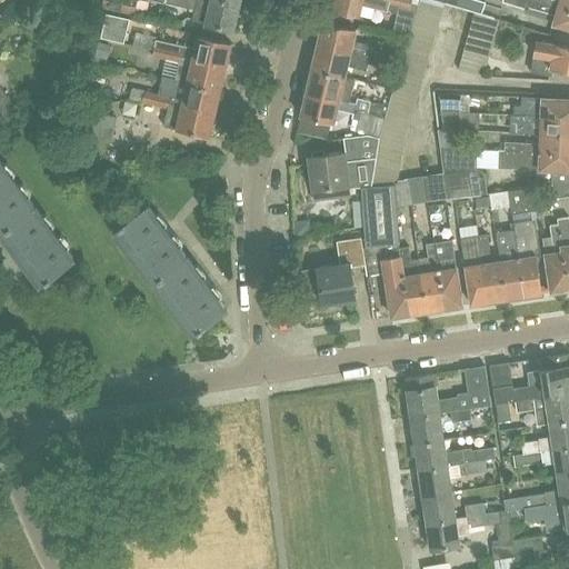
[(101,0),(100,8),(138,16),(140,0),(101,0)]
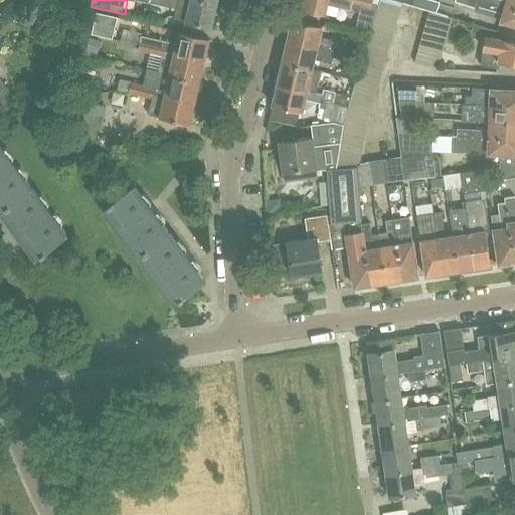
[(215,3),(202,0),(152,0),(152,1),(175,6),(173,16),(183,19),(183,21),(210,27),(215,3)]
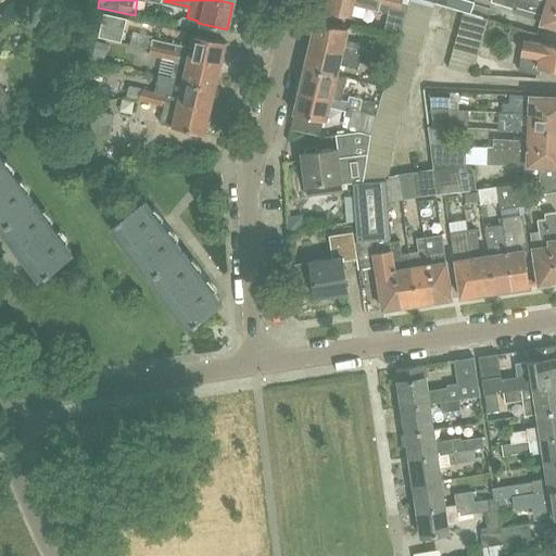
[(370,10),(378,11),(380,3),(373,1),(373,0),(319,0),(317,8),(349,15),(352,5),(370,10)]
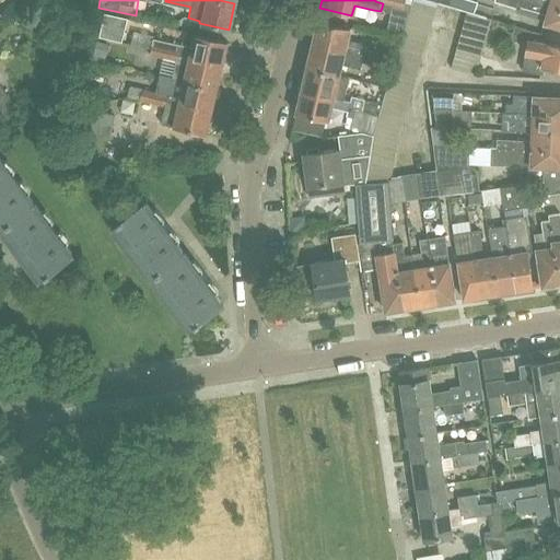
[(389,13),(385,28),(401,33),(403,28),(406,16),(409,6),(410,3),(404,2),(405,0),(389,0),(388,4),(392,6),(389,13)]
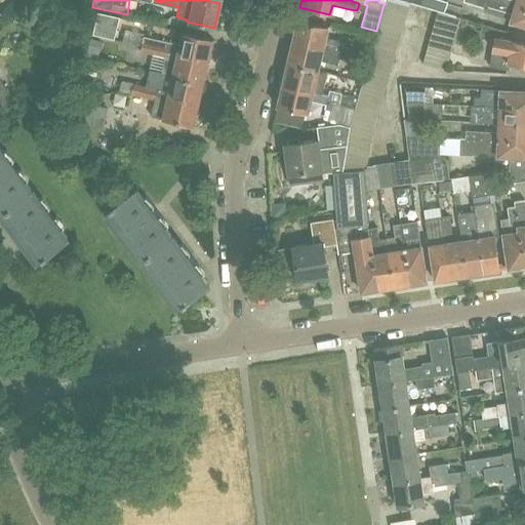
[(385,0),(385,3),(384,5),(409,12),(412,2),(406,0),(385,0)]
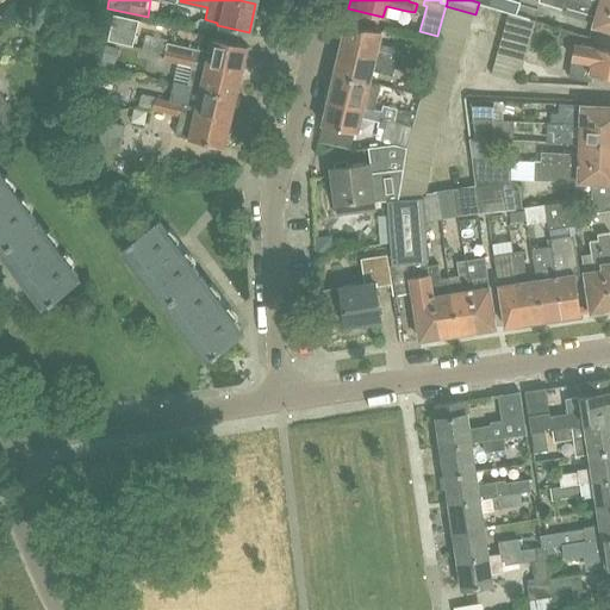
[(509,11),(517,13),(521,2),(514,0),(490,0),(490,5),(509,11)]
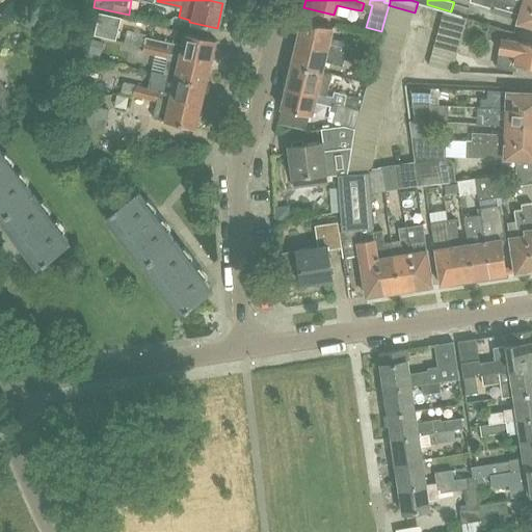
[(515,21),(531,25),(531,9),(500,0),(469,0),(470,1),(490,7),(494,5),(517,12),(515,21)]
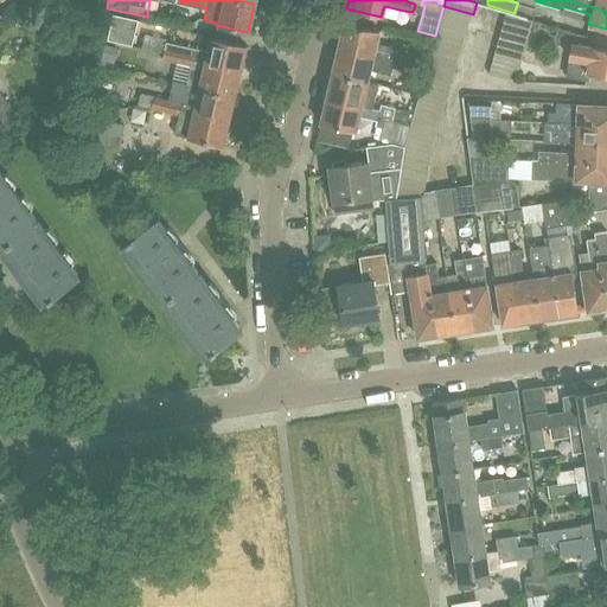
[(606,0),(570,0),(606,11),(606,0)]
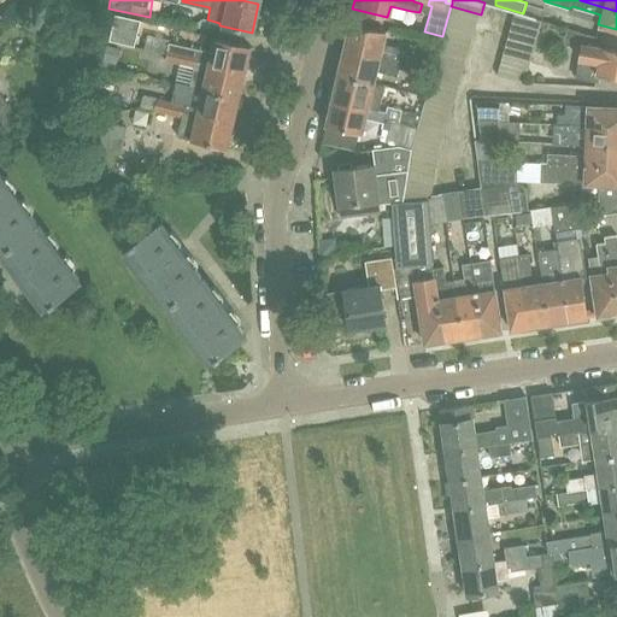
[(477,28),(481,15),(451,6),(447,18),(477,28)]
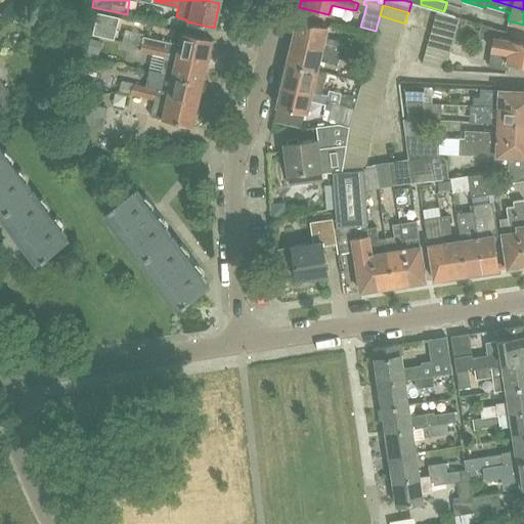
[(463,16),(444,11),(437,9),(434,19),(460,27),(463,16)]
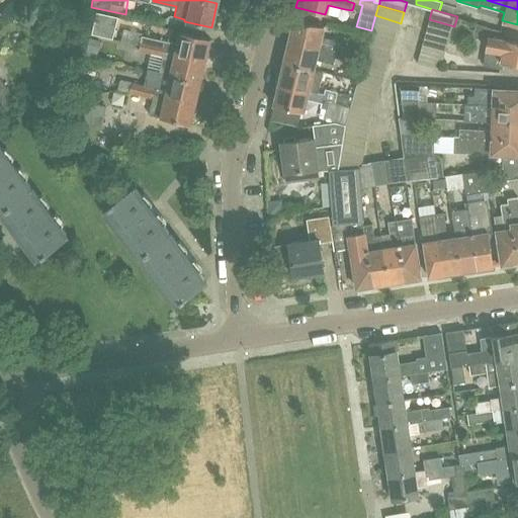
[(95,12),(90,34),(112,38),(117,17),(95,12)]
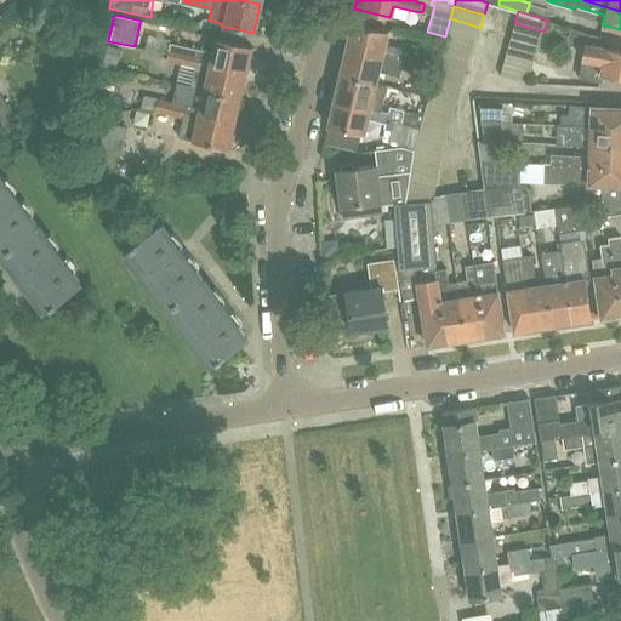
[(450,18),(446,32),(477,40),(480,28),(450,18)]
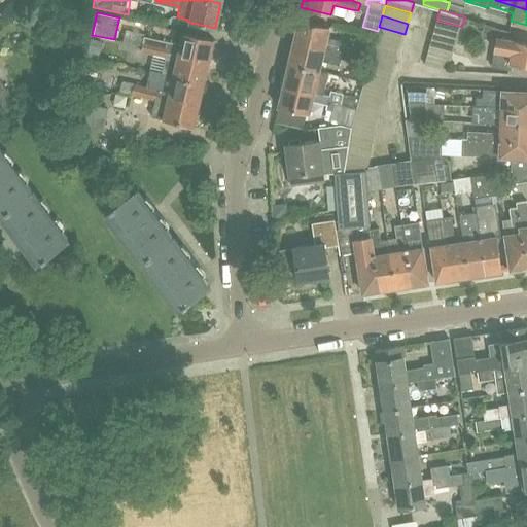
[(345,41),(325,37),(328,27),(299,20),(293,41),(334,51),(335,46),(343,48),(345,41)]
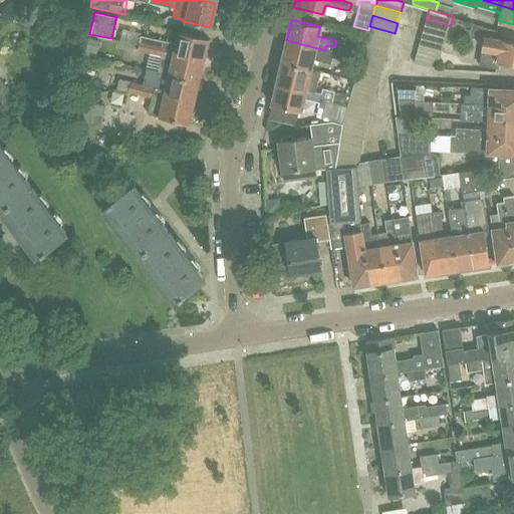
[(426,19),(423,29),(448,36),(451,26),(426,19)]
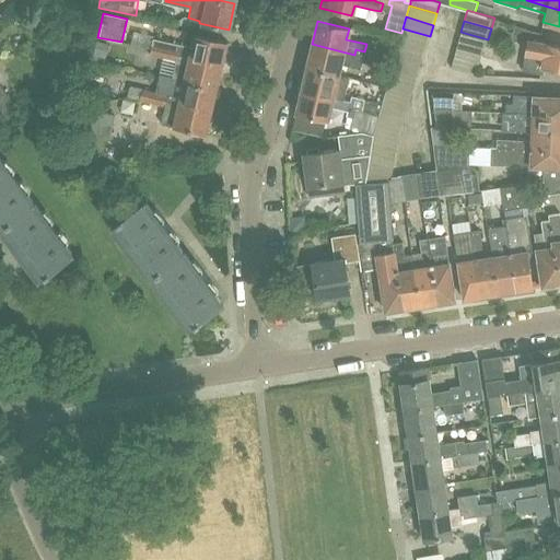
[(426,48),(430,36),(403,28),(401,33),(399,39),(426,48)]
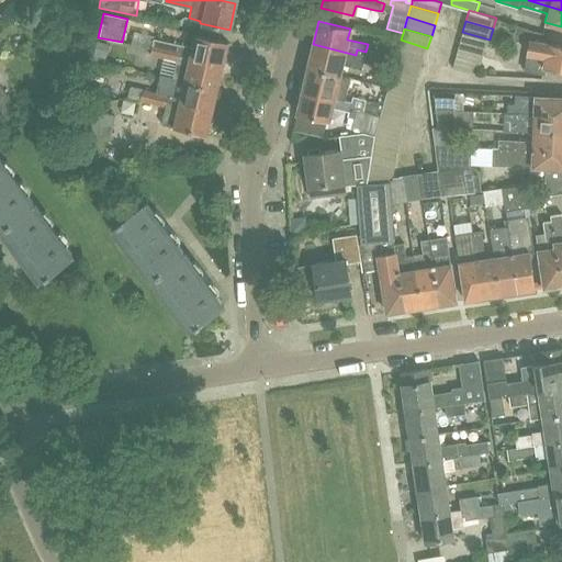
[(546,66),(561,68),(561,44),(548,42),(549,34),(528,31),(527,40),(528,40),(523,70),(543,74),(546,66)]
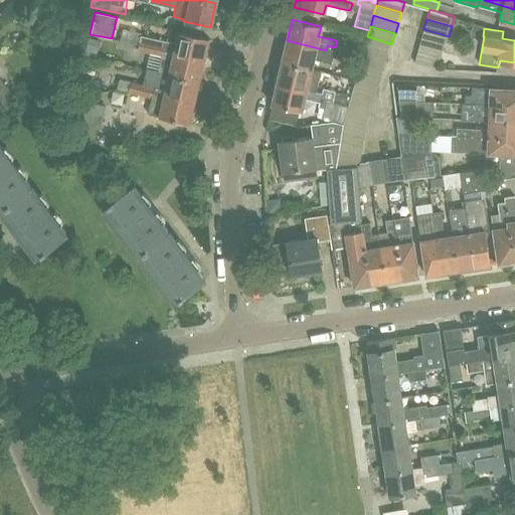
[(446,46),(449,36),(423,29),(420,39),(446,46)]
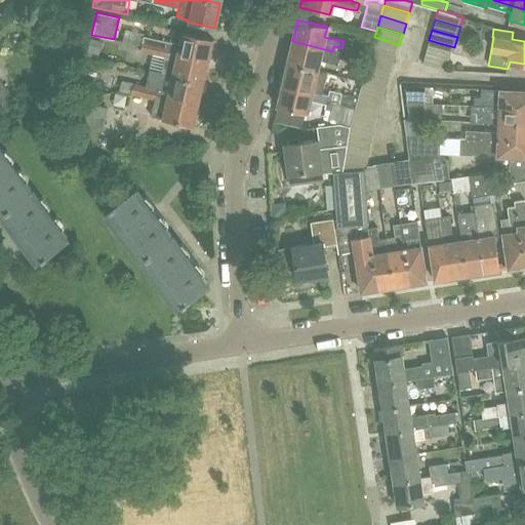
[(144,36),(143,40),(140,50),(153,53),(155,43),(167,46),(166,52),(207,62),(212,39),(182,32),(178,44),(144,36)]
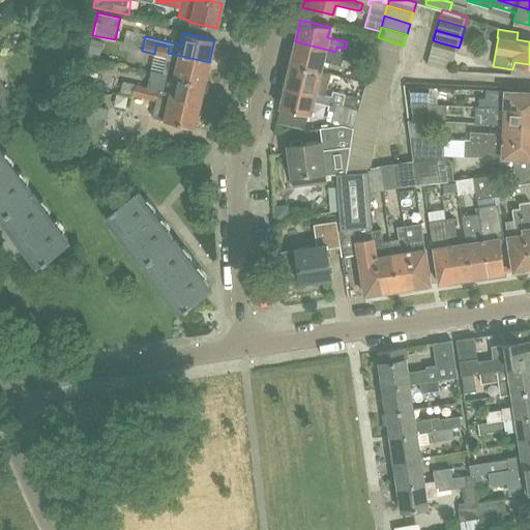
[(378,37),(375,49),(400,56),(403,46),(378,37)]
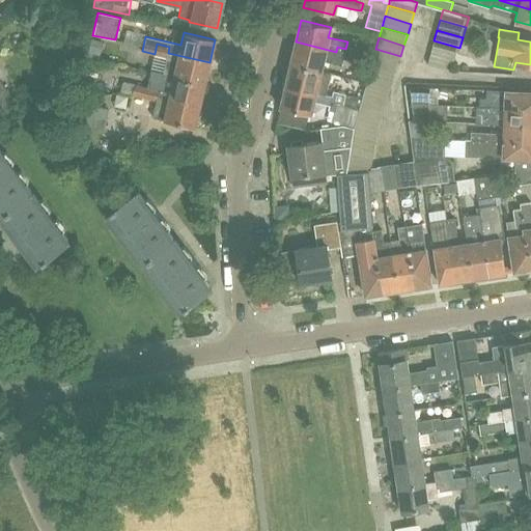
[(91,38),(87,55),(99,59),(104,42),(91,38)]
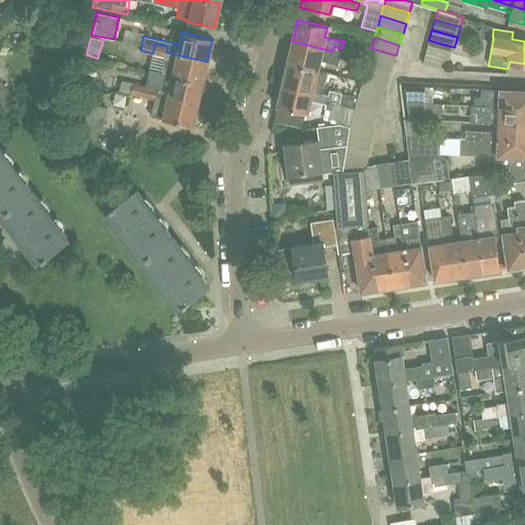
[(429,40),(426,50),(451,57),(454,47),(429,40)]
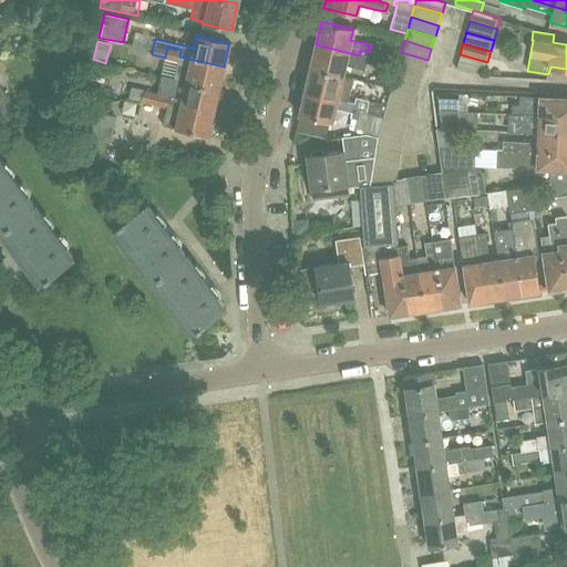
[(316,44),(310,69),(342,75),(344,64),(366,70),(367,63),(371,64),(373,53),(369,52),(360,50),(359,55),(316,44)]
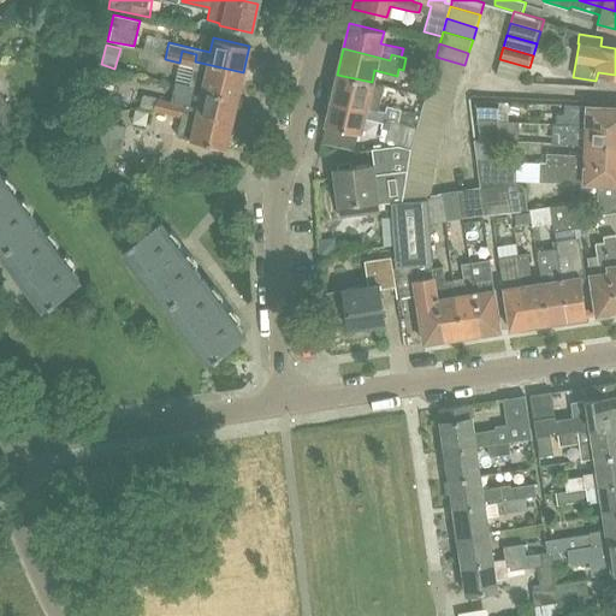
[(194,66),(189,87),(237,98),(243,72),(195,61),(196,54),(182,51),(179,63),(194,66)]
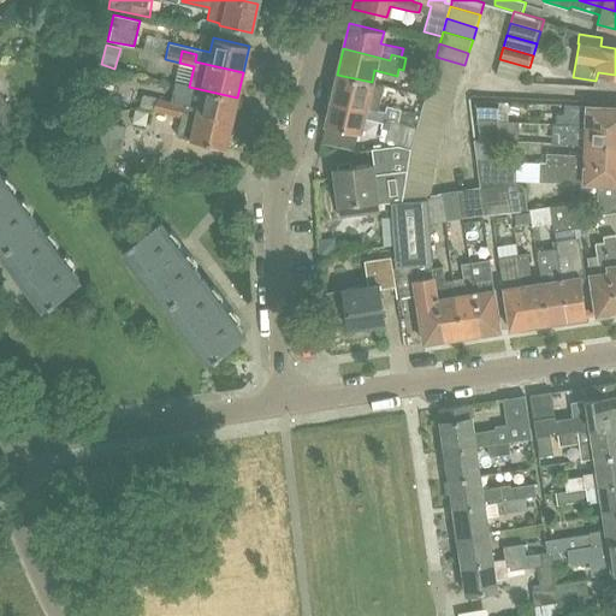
[(436,57),(431,69),(461,78),(465,65),(436,57)]
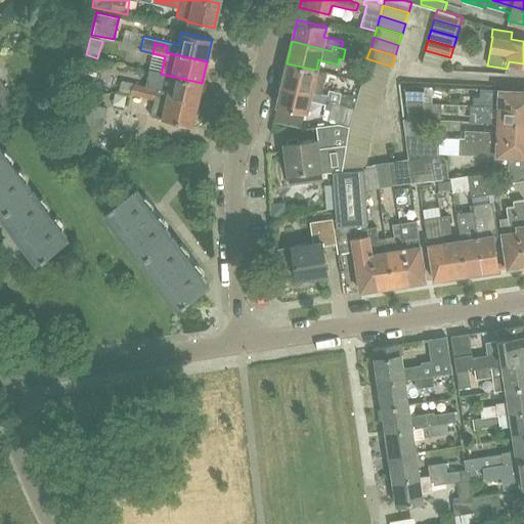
[(345,49),(343,59),(355,62),(358,52),(345,49)]
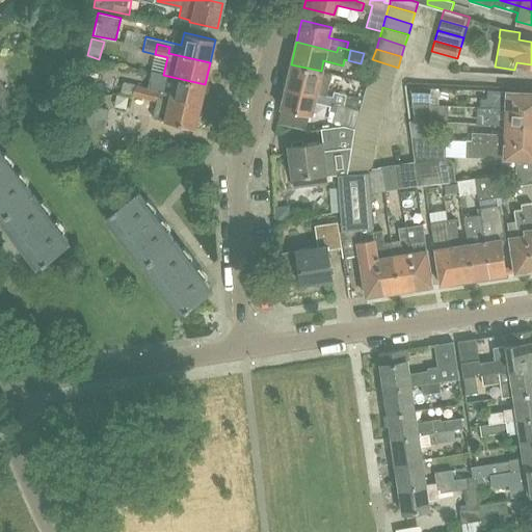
[(454,69),(457,58),(431,51),(428,61),(454,69)]
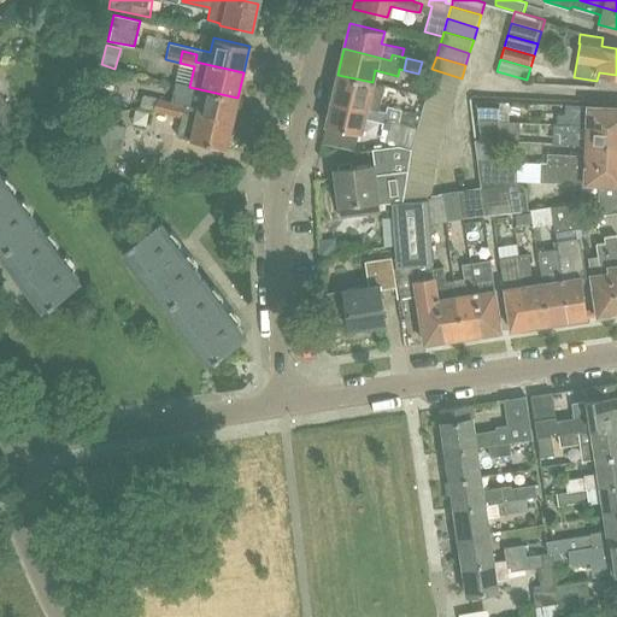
[(458,90),(462,78),(432,69),(428,82),(458,90)]
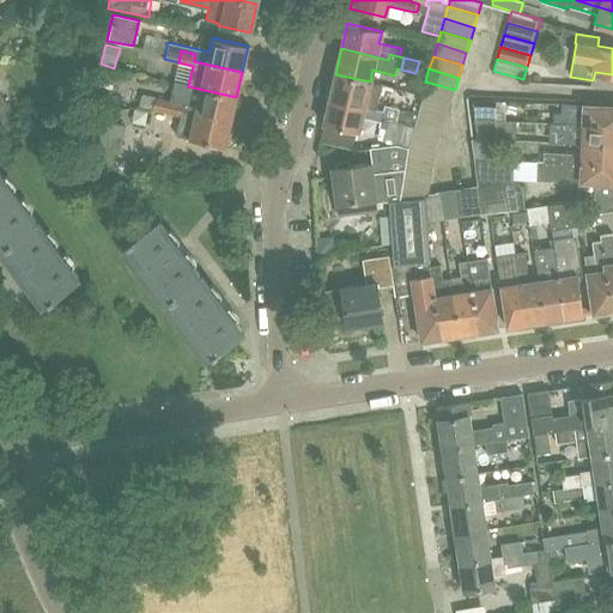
[(381,84),(370,82),(335,74),(329,98),(364,107),(376,109),(381,87),(381,84)]
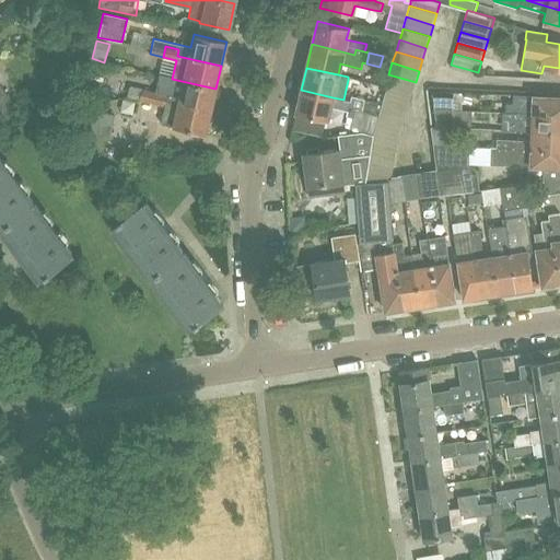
[(172,79),(160,74),(155,92),(167,94),(166,101),(210,112),(216,89),(172,79)]
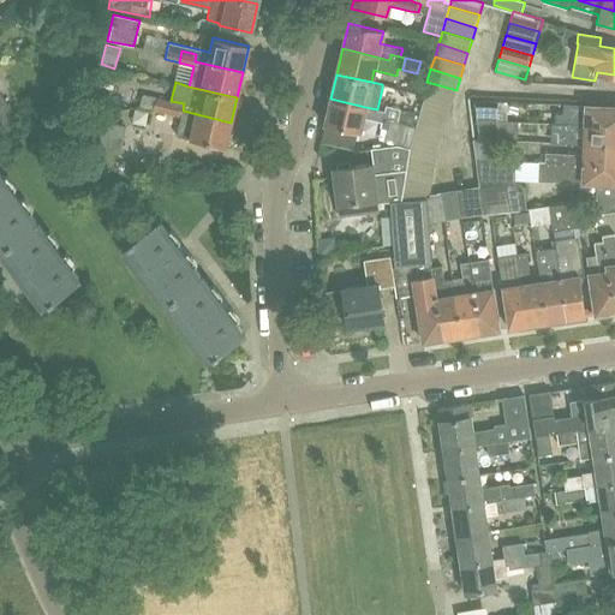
[(427,82),(423,94),(453,103),(457,90),(427,82)]
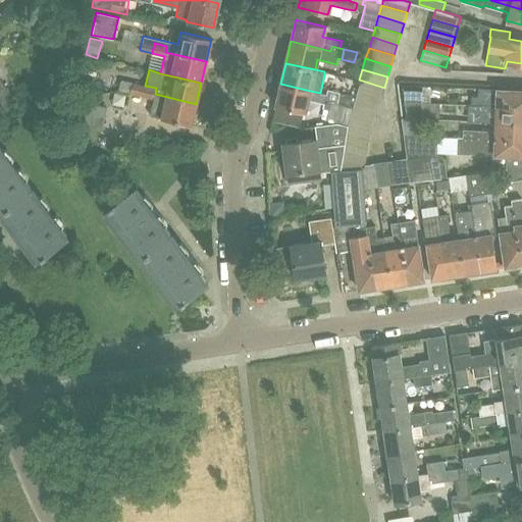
[(142,96),(145,86),(120,80),(118,90),(142,96)]
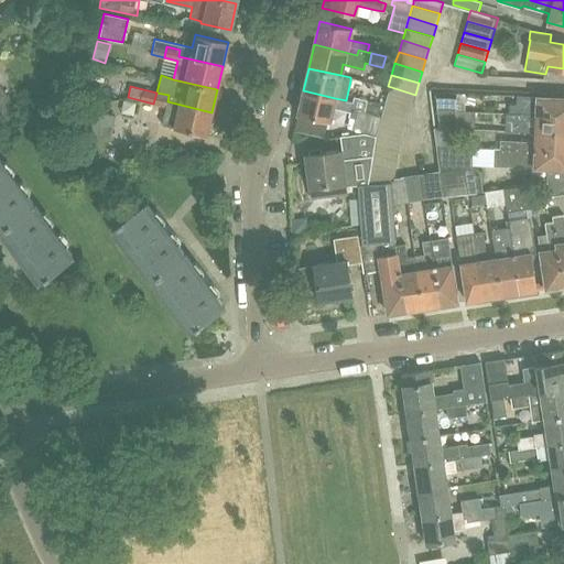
[(412,106),(415,95),(388,86),(384,98),(412,106)]
